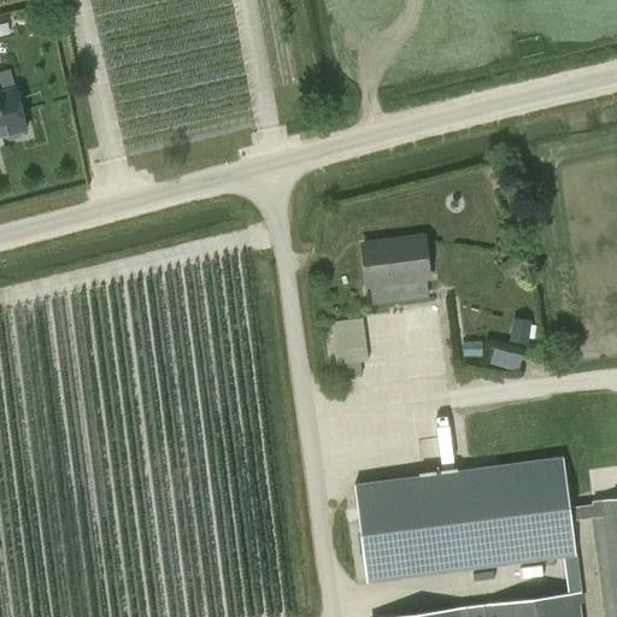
[(22,137),(24,130),(27,129),(16,87),(0,90),(0,136),(3,136),(10,141),(22,137)]
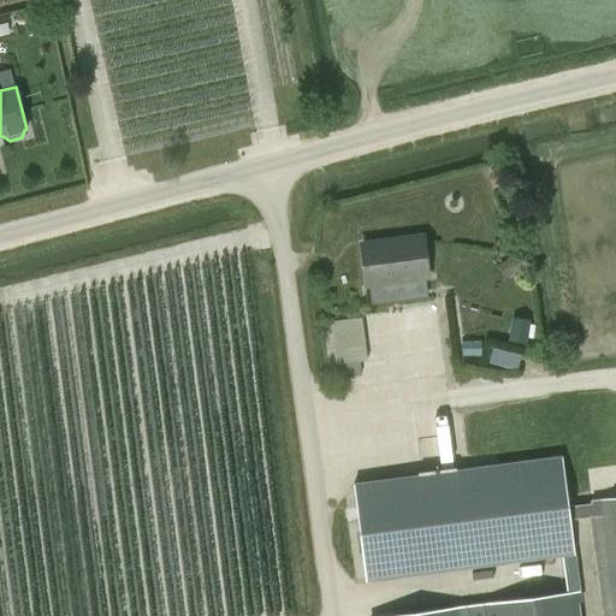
[(361,243),(366,286),(427,278),(422,235),(361,243)]
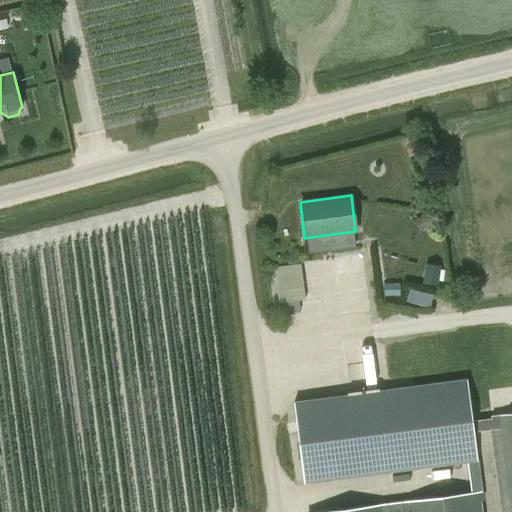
[(426,214),(416,219),(421,230),(431,225),(426,214)]
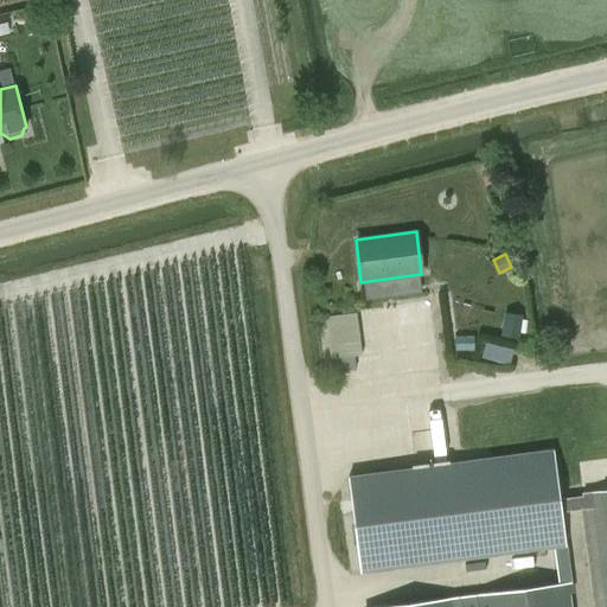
[(362,355),(357,314),(357,313),(326,317),(331,358),(362,355)]
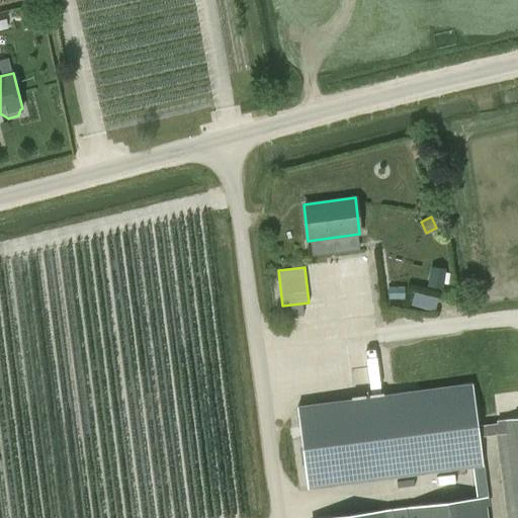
[(431,267),(428,287),(442,289),(444,269),(431,267)]
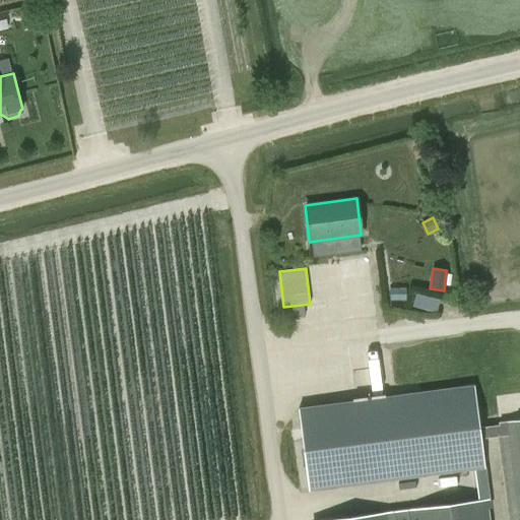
[(434,314),(437,302),(414,296),(411,308),(434,314)]
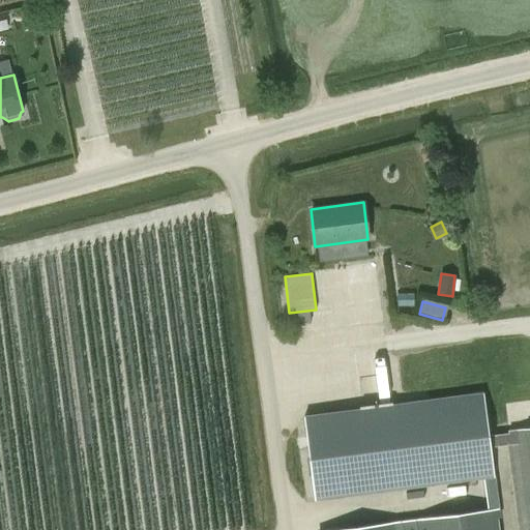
[(529,529),(529,430),(509,433),(509,435),(503,436),(496,437),(490,438),(483,394),(303,417),(315,500),(483,477),(483,478),(488,509),(488,510),(332,529),(499,529),(497,517),(500,517),(499,508),(494,477),(490,447),(497,446),(510,444),(522,529),(529,529)]
